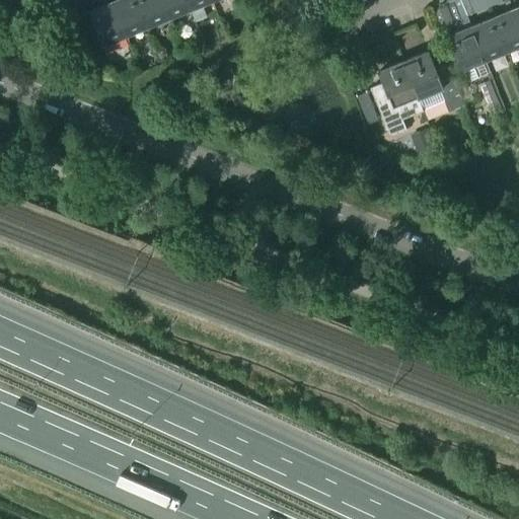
[(126,36),(147,28),(136,0),(121,0),(113,4),(126,36)]
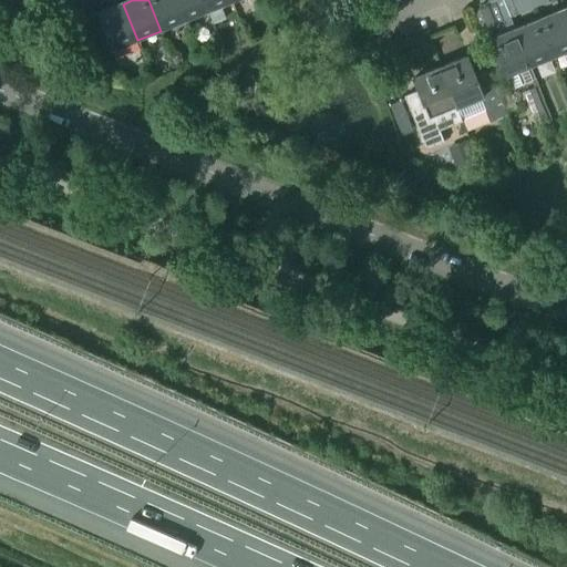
[(148,0),(161,31),(185,21),(175,0),(148,0)]
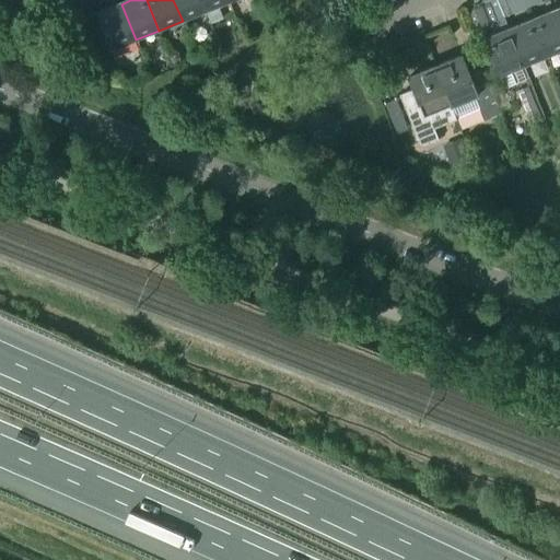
[(173,0),(183,21),(206,11),(200,0),(173,0)]
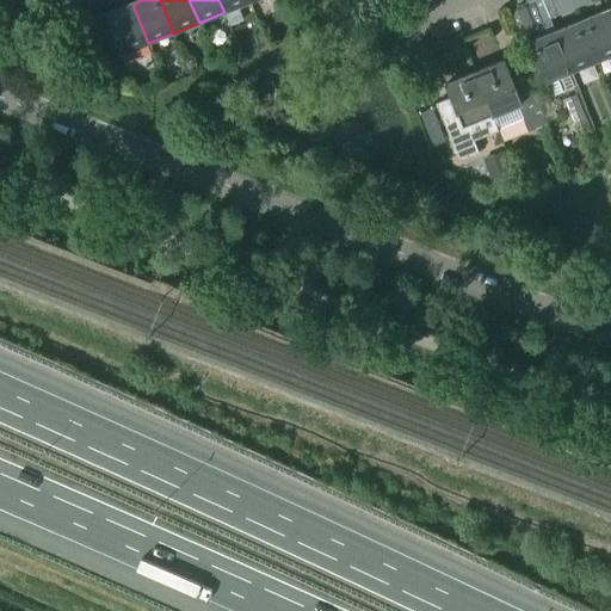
[(218,0),(224,12),(228,11),(250,2),(248,0),(218,0)]
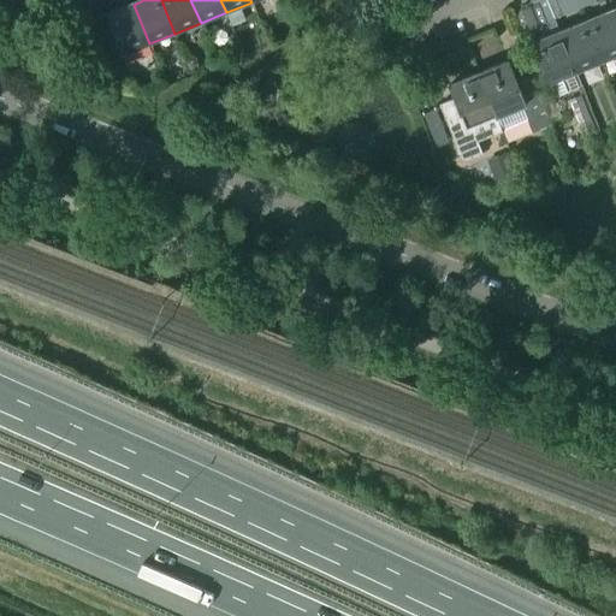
[(533,6),(528,4),(521,7),(519,12),(527,31),(533,34),(540,30),(551,36),(532,45),(549,84),(555,99),(581,87),(575,73),(558,34),(561,33),(555,19),(554,21),(545,0),(538,0),(538,5),(539,7),(534,9),(533,6)]
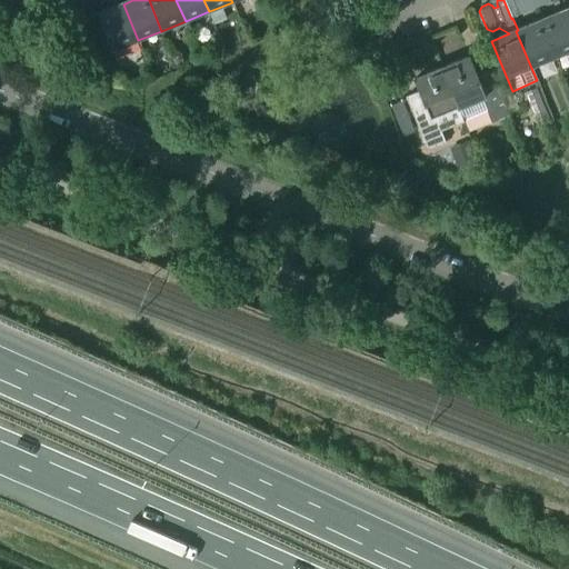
[(503,0),(511,19),(512,18),(519,16),(512,0),(503,0)]
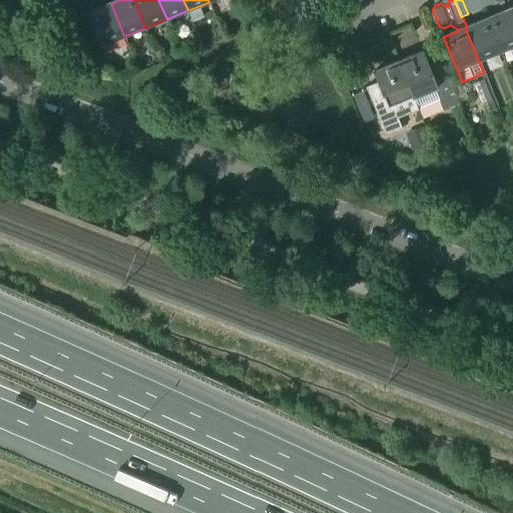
[(102,45),(124,36),(111,4),(89,12),(102,45)]
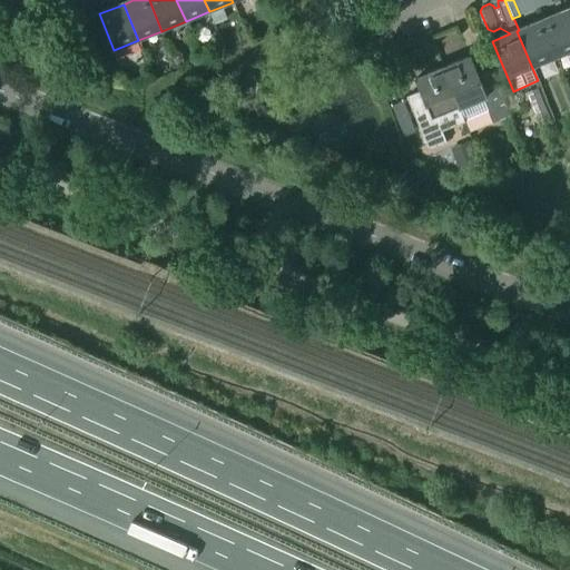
[(556,58),(569,51),(569,25),(564,11),(541,21),(556,58)]
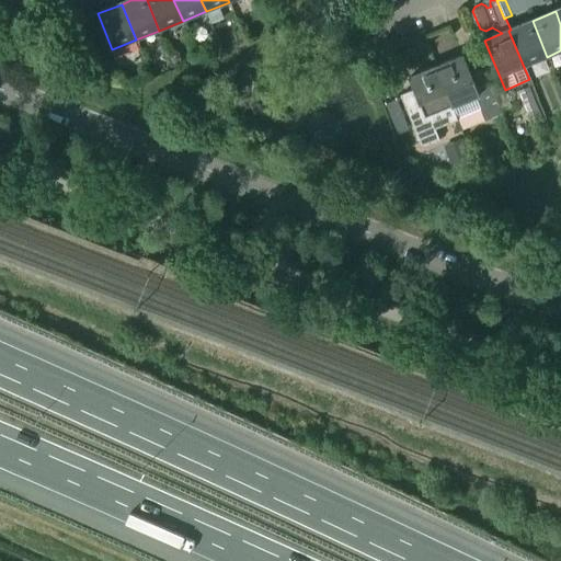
[(524,67),(547,57),(533,21),(511,30),(508,31),(524,67)]
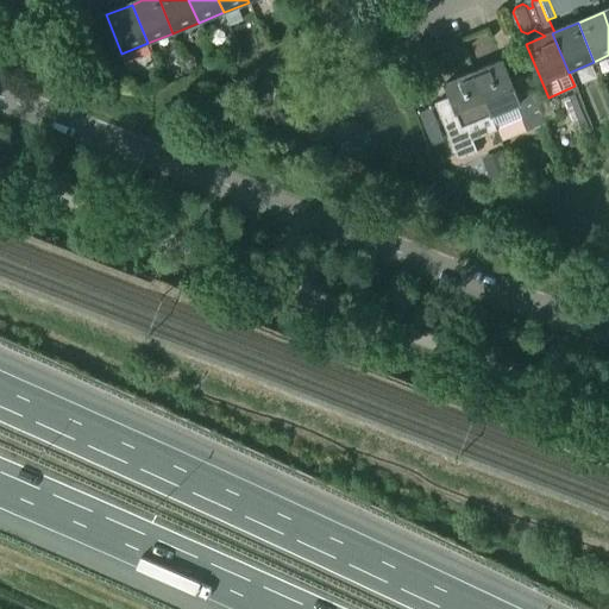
[(512,87),(502,63),(472,75),(490,118),(491,117),(497,130),(520,120),(526,133),(544,125),(526,82),(512,87)]
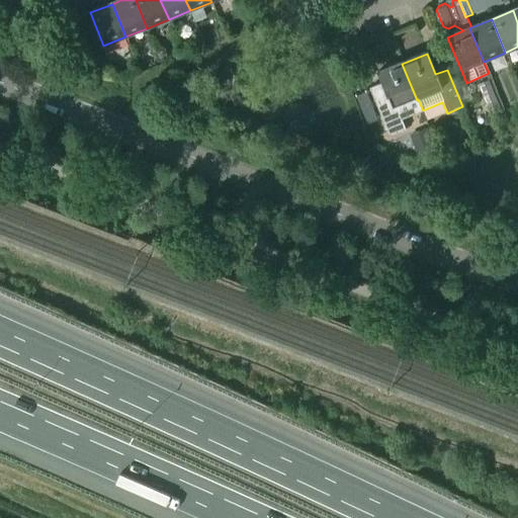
[(389,137),(405,131),(396,108),(417,100),(402,64),(376,74),(384,94),(373,99),(389,137)]
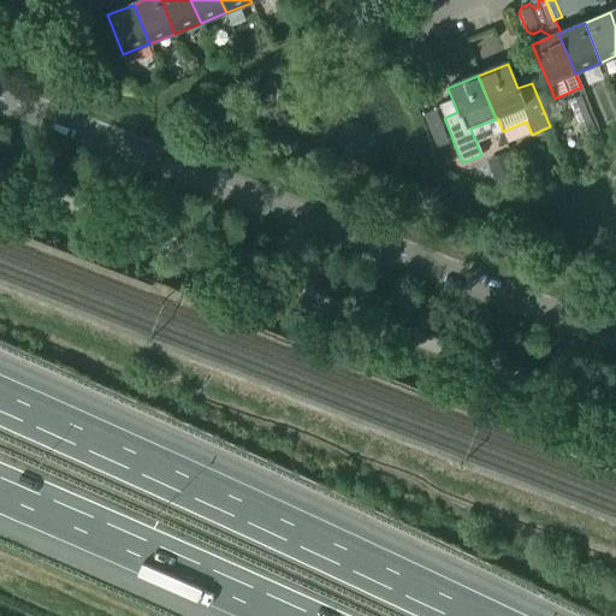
[(516,176),(507,154),(490,161),(498,183),(516,176)]
